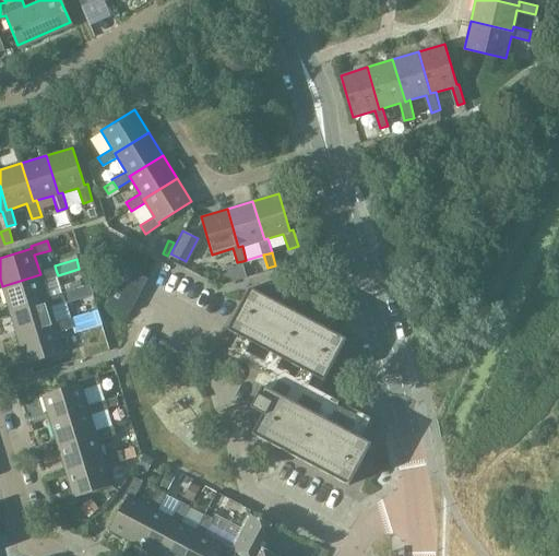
[(40,274),(2,286),(10,311),(48,299),(47,296),(43,280),(58,275),(56,270),(55,265),(39,271),(40,274)]
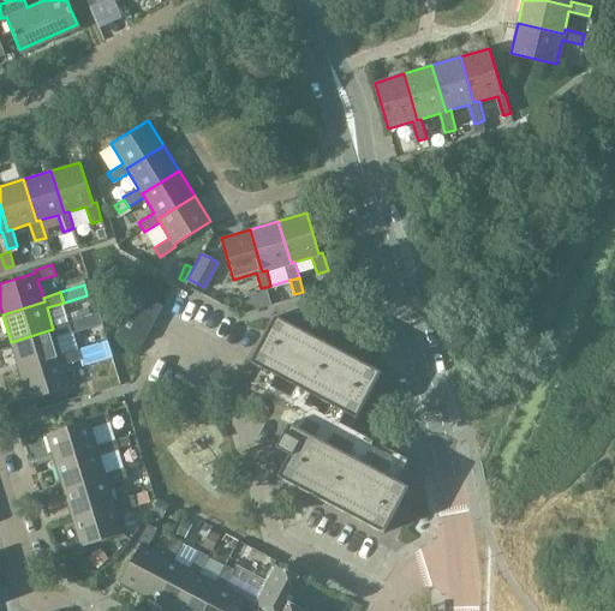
[(153,324),(162,306),(162,305),(137,292),(126,311),(153,324)]
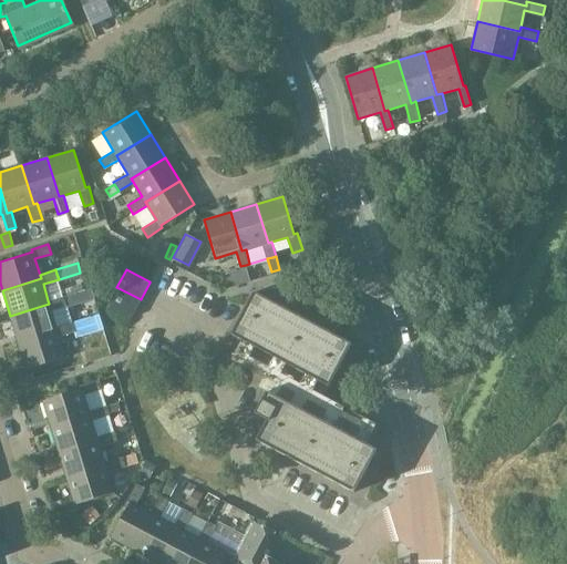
[(91,287),(63,296),(64,299),(66,305),(94,297),(91,287)]
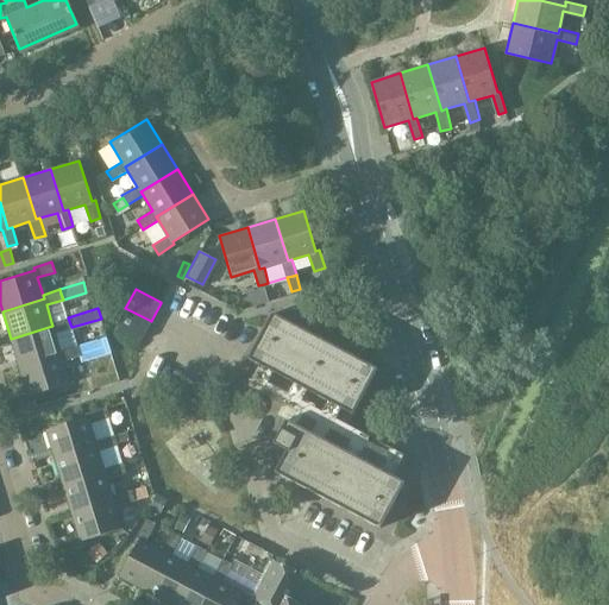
[(140,340),(151,321),(125,308),(115,326),(140,340)]
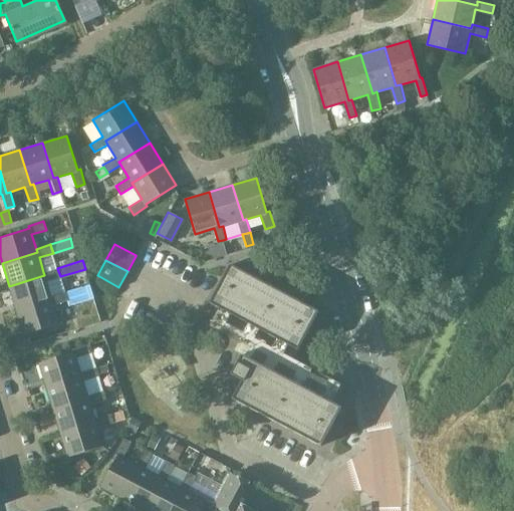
[(209,301),(297,348),(317,309),(230,263),(209,301)]
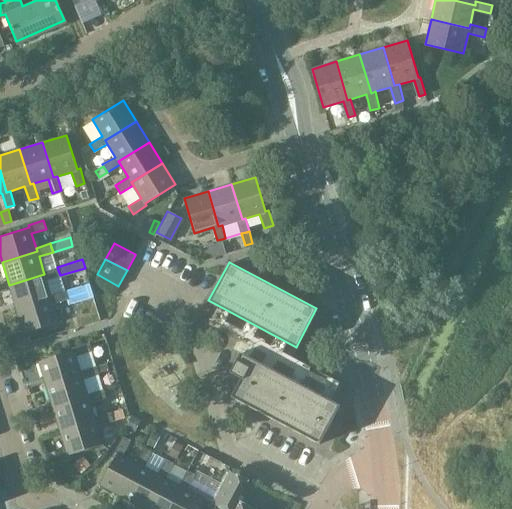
[(9,285),(16,309),(51,298),(50,294),(46,280),(60,275),(58,270),(57,267),(43,271),(44,274),(9,285)]
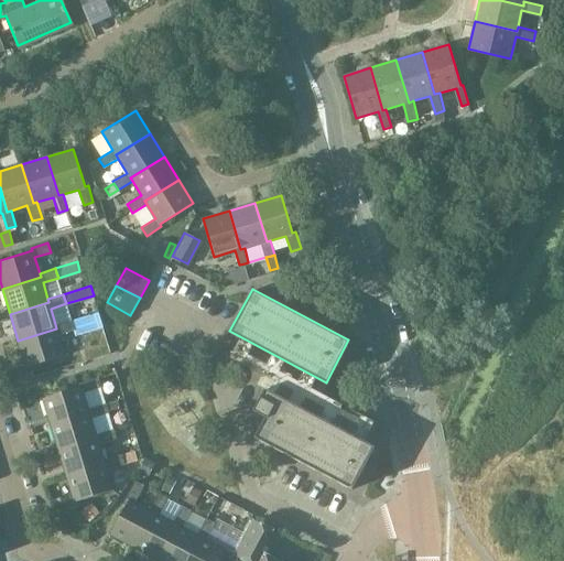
[(98,311),(85,315),(89,328),(101,324),(98,311)]
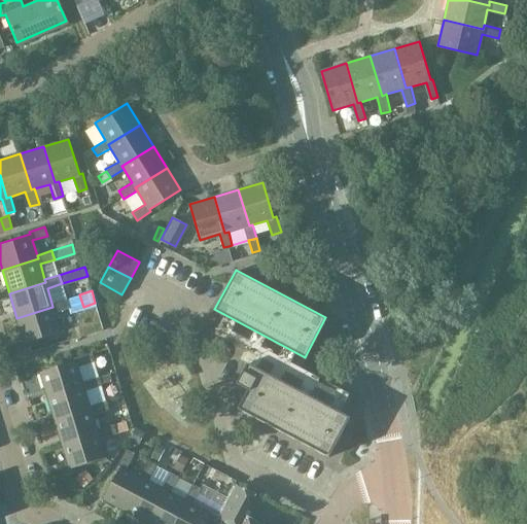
[(51,303),(53,307),(16,318),(25,342),(61,332),(55,312),(69,308),(68,302),(67,299),(51,303)]
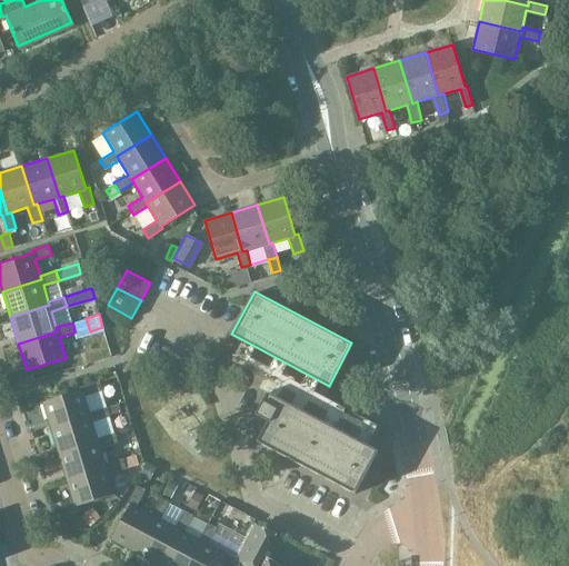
[(79,386),(80,389),(42,400),(51,427),(90,415),(89,411),(83,396),(101,390),(99,380),(79,386)]
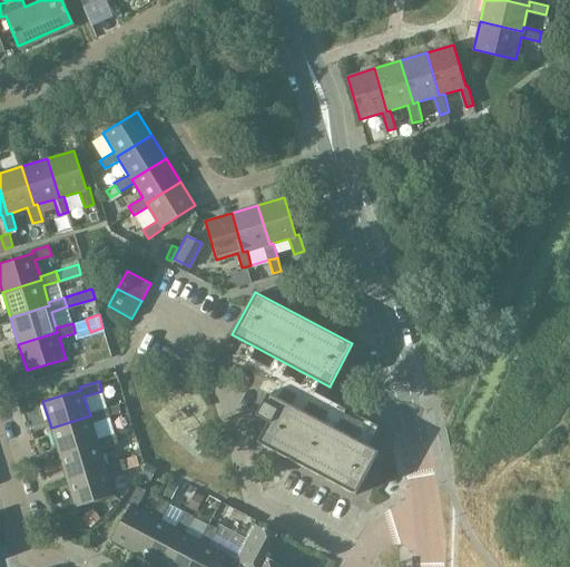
[(376,449),(268,391),(256,413),(268,420),(257,441),(354,492),(376,449)]
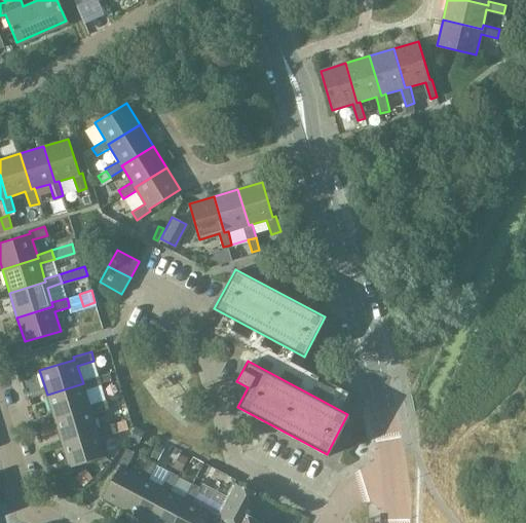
[(110,372),(99,375),(100,378),(101,381),(112,378),(110,372)]
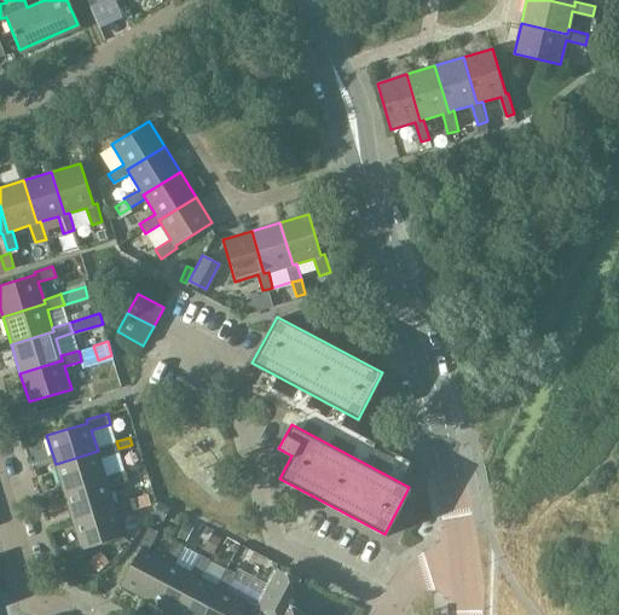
[(56,464),(64,492),(106,479),(105,475),(99,458),(120,452),(119,448),(117,445),(116,441),(97,447),(98,451),(56,464)]
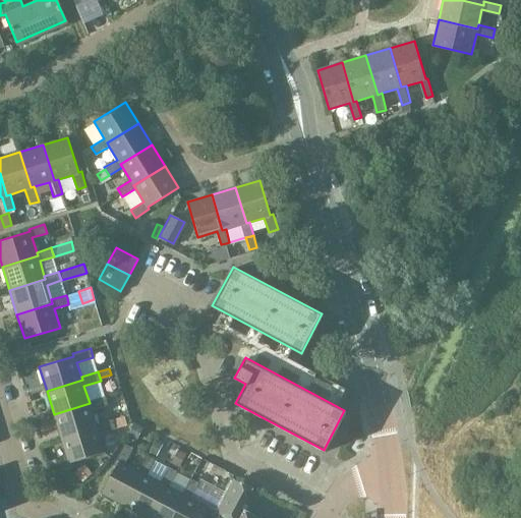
[(54,414),(61,439),(97,427),(96,423),(91,409),(108,404),(105,395),(89,400),(90,403),(54,414)]
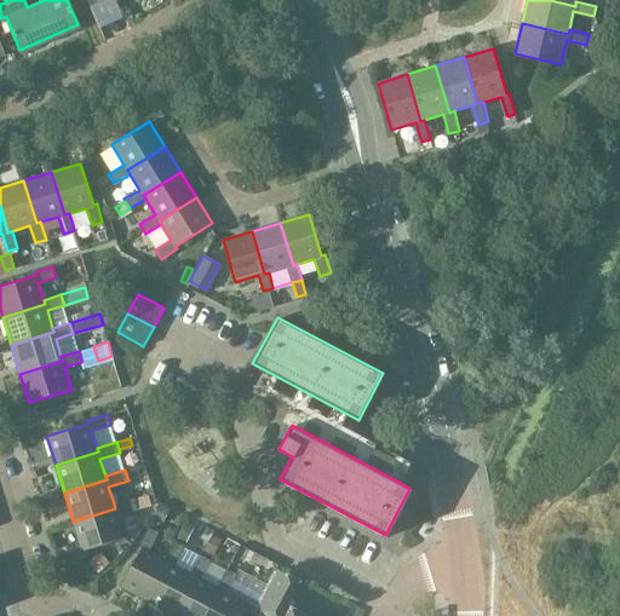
[(150,505),(147,494),(114,504),(115,508),(73,522),(81,550),(124,537),(118,514),(150,505)]
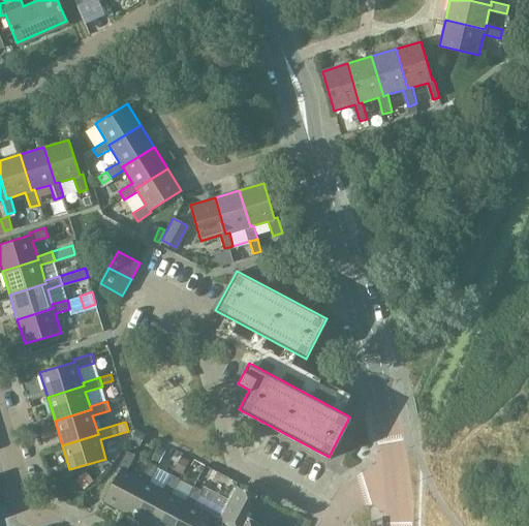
[(134,428),(129,438),(137,443),(143,433),(134,428)]
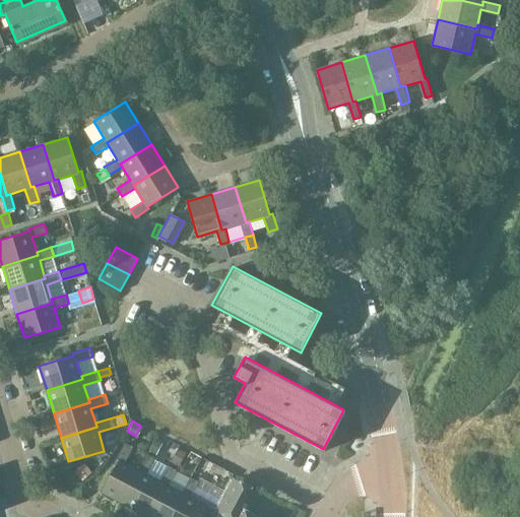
[(154,437),(149,447),(155,450),(160,441),(154,437)]
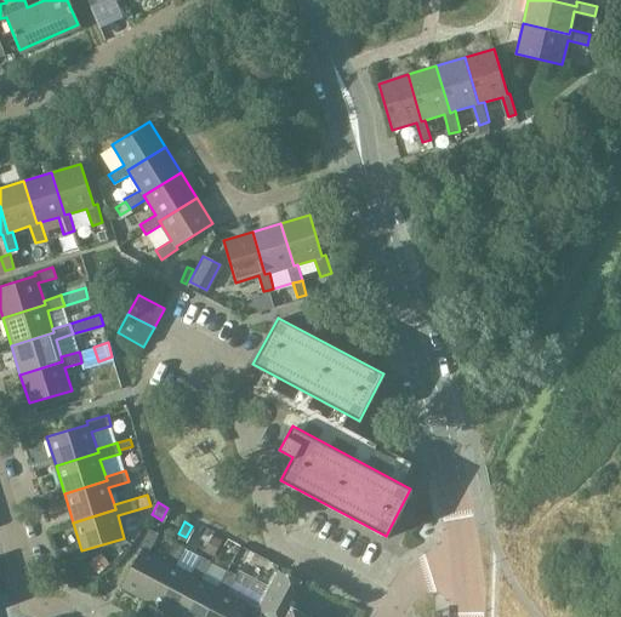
[(138,547),(142,548),(121,587),(148,600),(169,561),(165,559),(149,550),(159,532),(149,527),(138,547)]
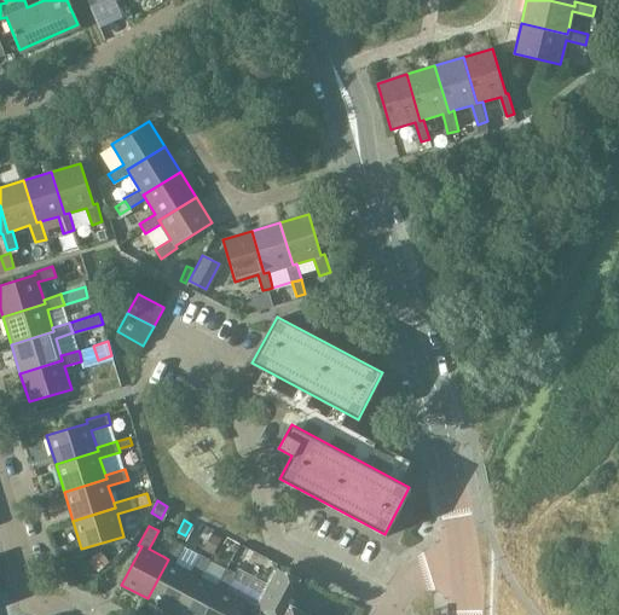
[(212,531),(203,545),(212,550),(219,535),(212,531)]
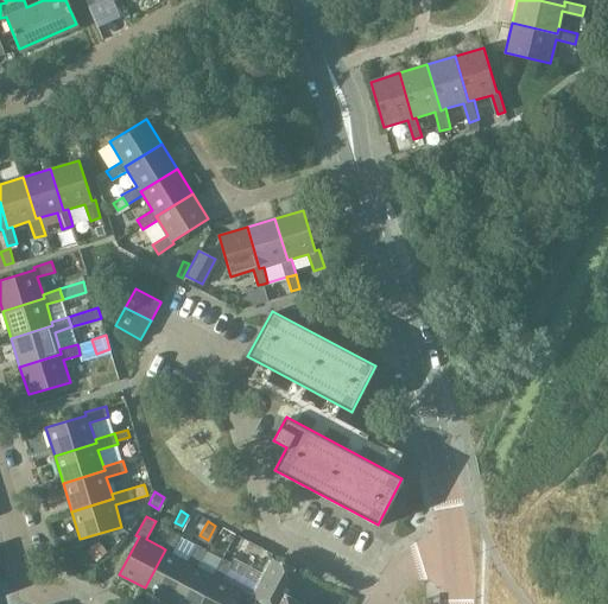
[(145,587),(170,602),(191,563),(188,561),(171,553),(181,535),(171,529),(162,547),(165,550),(145,587)]
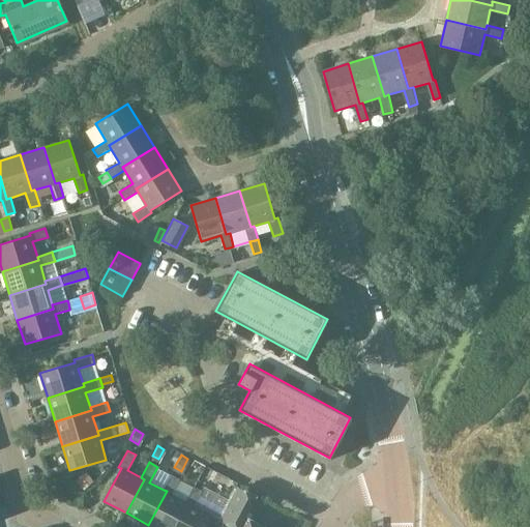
[(84,470),(76,477),(83,486),(91,478),(84,470)]
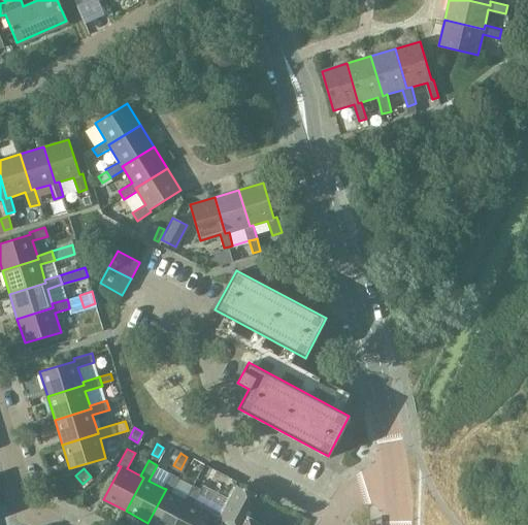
[(147,523),(152,524),(174,524),(188,501),(185,499),(171,492),(179,477),(170,472),(163,488),(166,489),(147,523)]
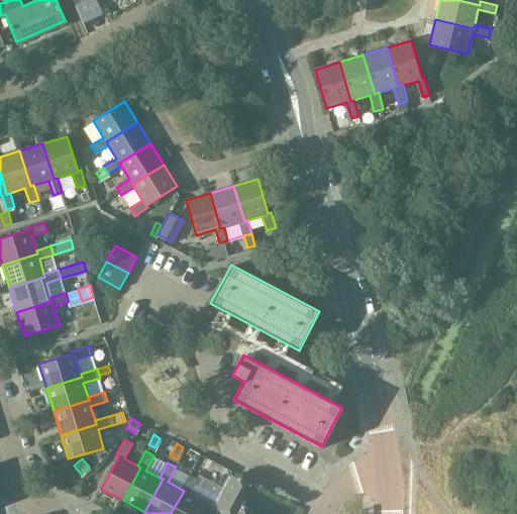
[(189,474),(181,488),(181,489),(184,491),(171,513),(200,513),(206,502),(189,493),(197,478),(189,474)]
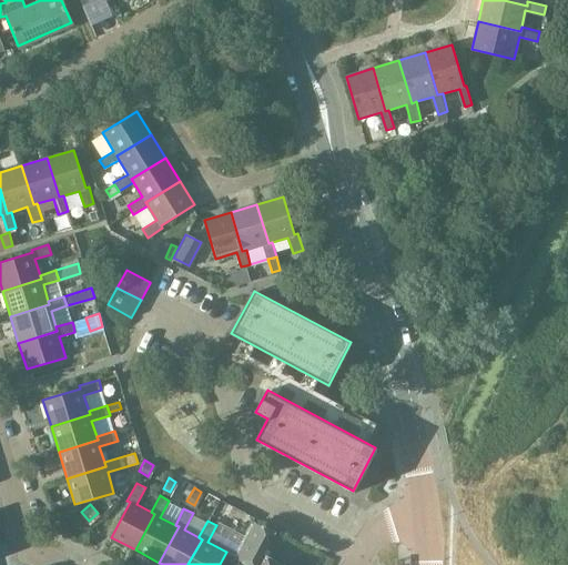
[(277,564),(266,560),(279,536),(257,525),(241,557),(254,564),(277,564)]
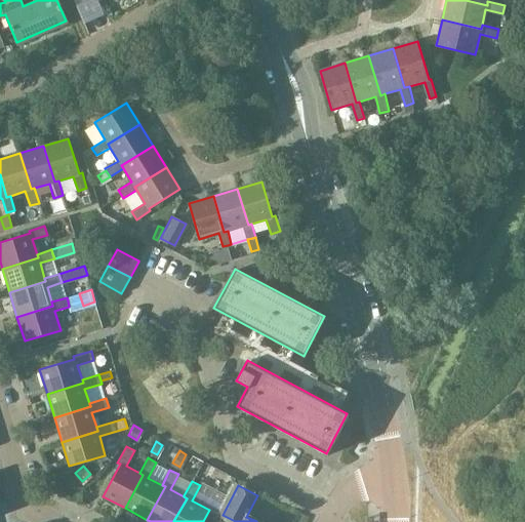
[(209,510),(203,521),(210,521),(215,513),(209,510)]
